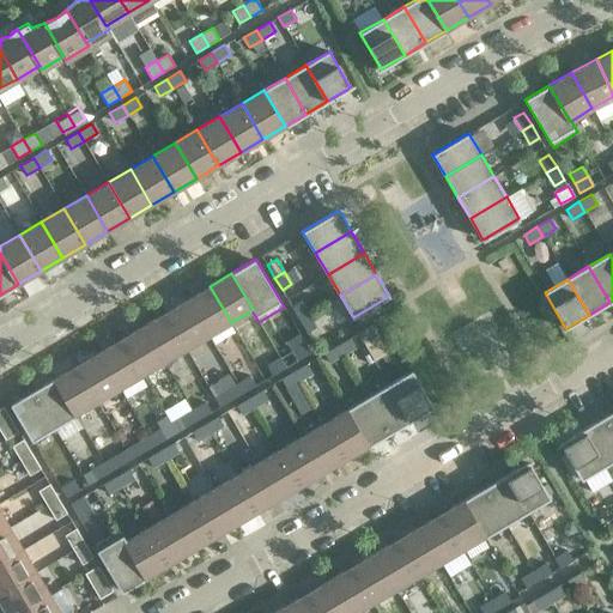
[(231,322),(210,286),(187,299),(208,335),(231,322)]
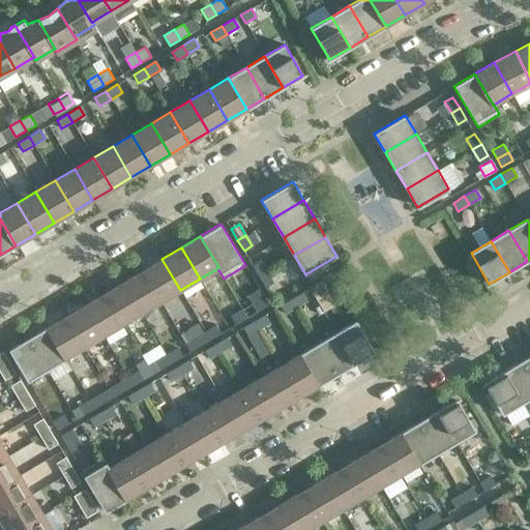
[(180,290),(162,259),(143,270),(160,301),(180,290)]
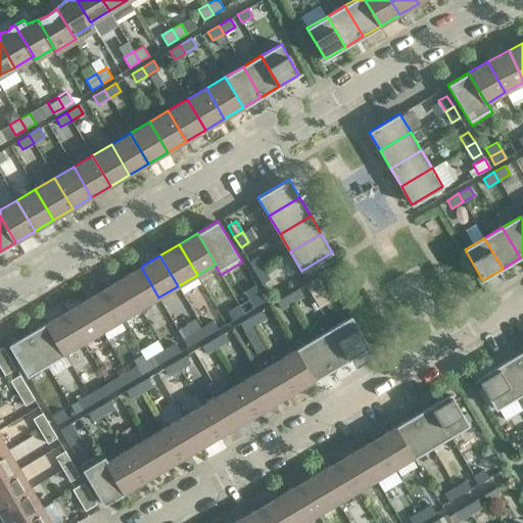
[(257,256),(249,262),(255,273),(264,268),(257,256)]
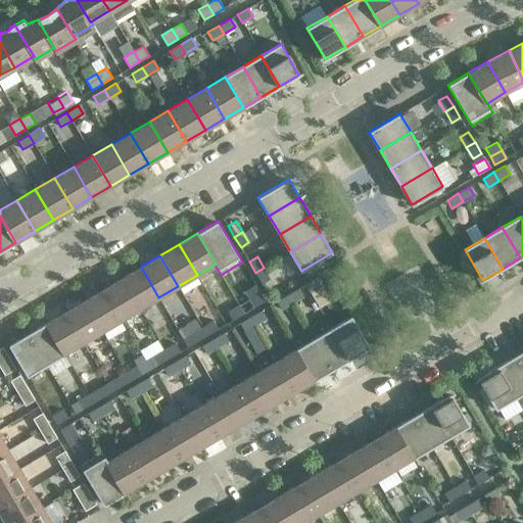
[(158,297),(141,267),(122,278),(140,308),(158,297)]
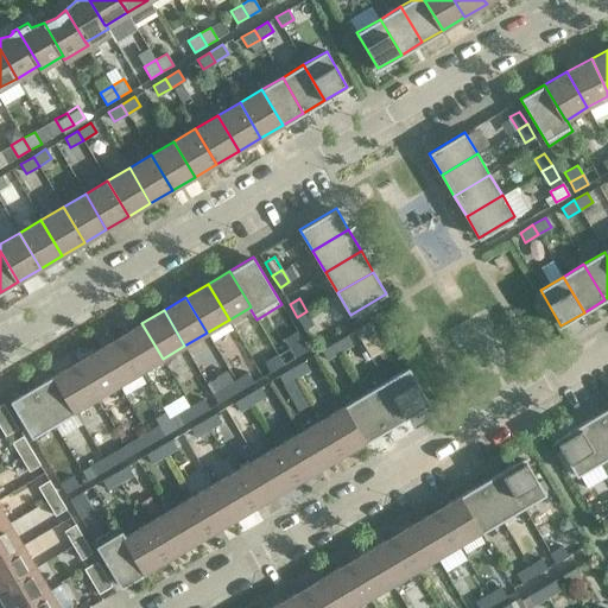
[(314,324),(306,311),(297,317),(304,330),(314,324)]
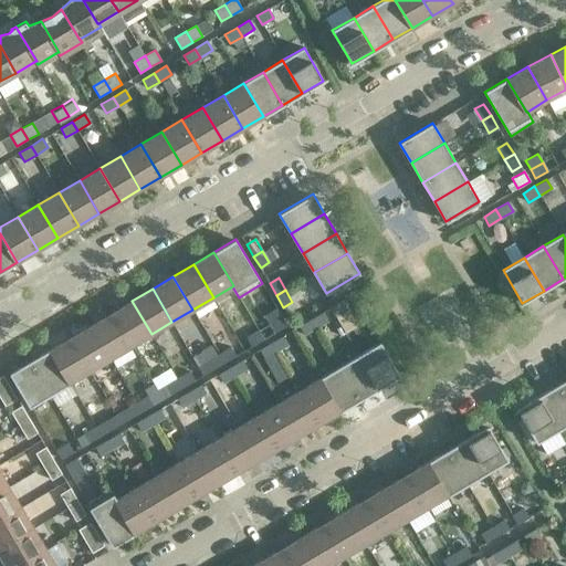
[(152,334),(132,301),(111,313),(130,346),(152,334)]
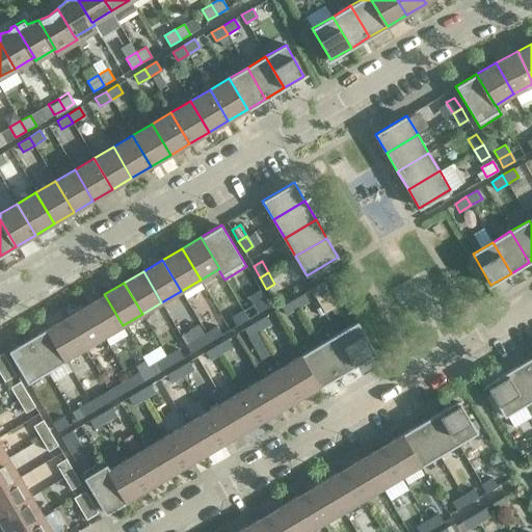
[(326,291),(321,283),(310,289),(315,297),(326,291)]
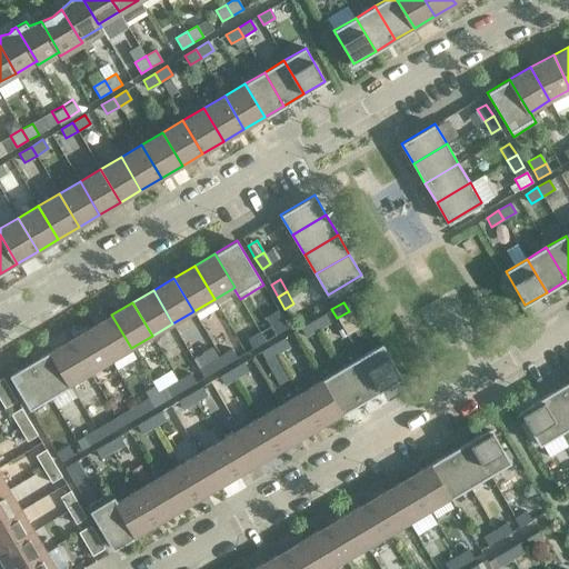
[(283,319),(278,310),(266,317),(271,326),(283,319)]
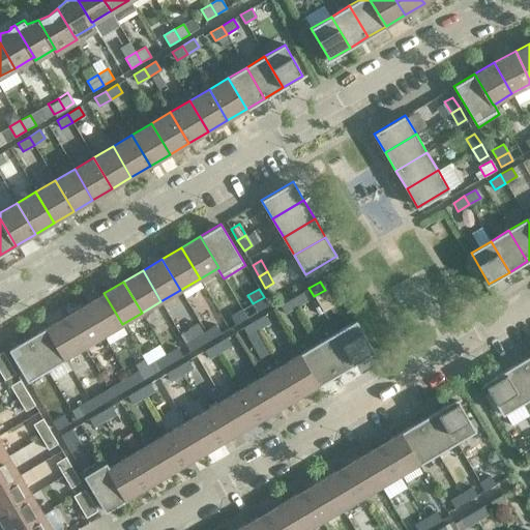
[(306,301),(302,292),(291,299),(296,307),(306,301)]
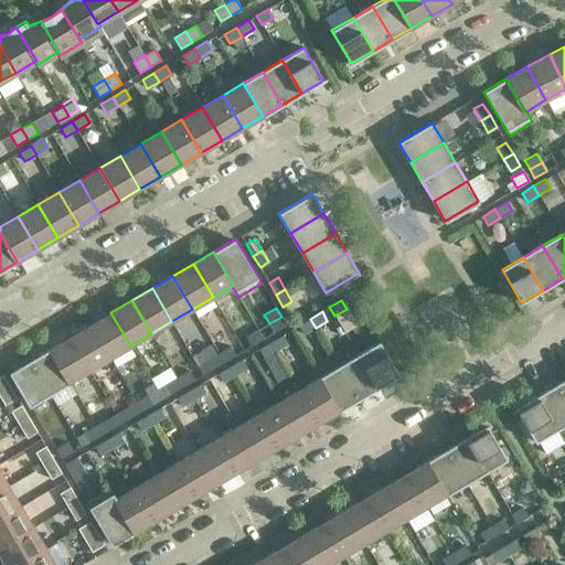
[(130,345),(110,312),(91,324),(110,358),(130,345)]
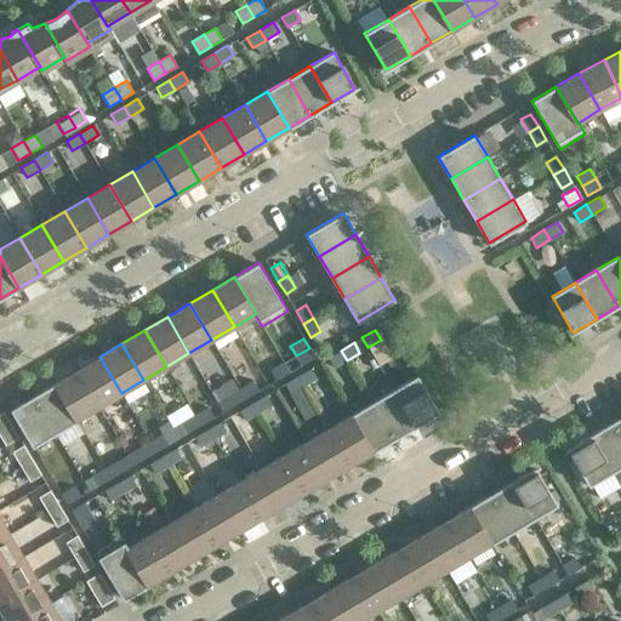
[(314,357),(309,348),(296,355),(301,365),(314,357)]
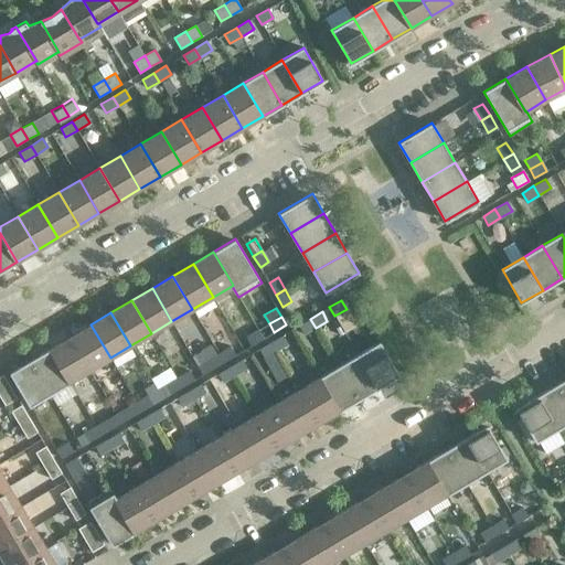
[(316,328),(310,319),(298,326),(304,334),(316,328)]
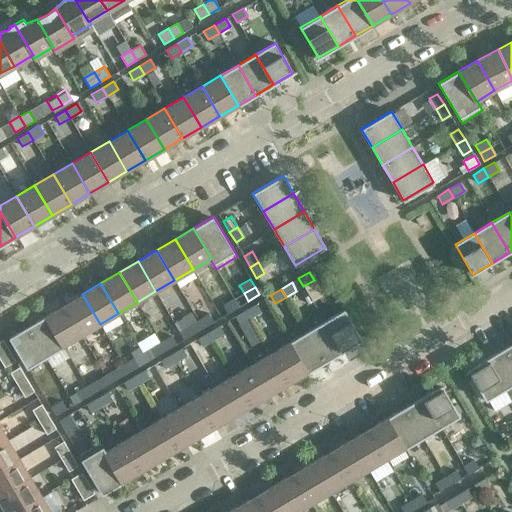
[(100,324),(82,294),(63,305),(81,335),(100,324)]
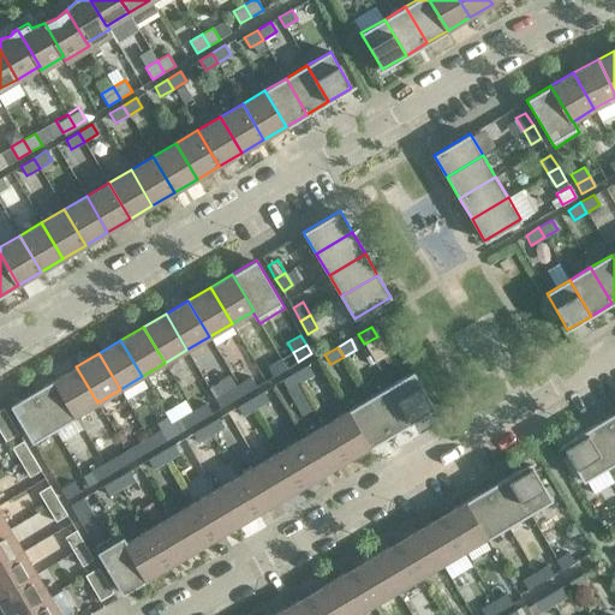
[(268,366),(273,376),(286,369),(281,359),(268,366)]
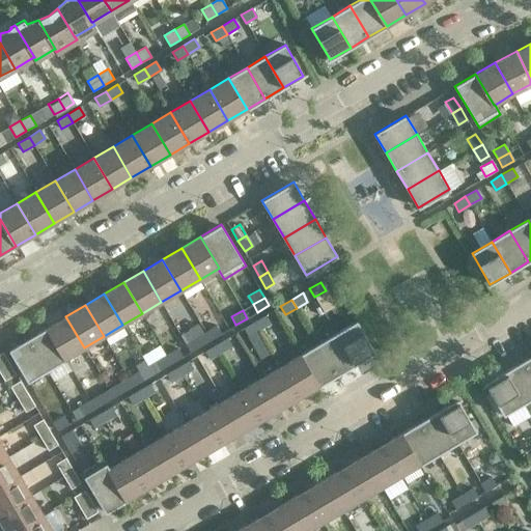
[(270,324),(266,315),(254,322),(259,330),(270,324)]
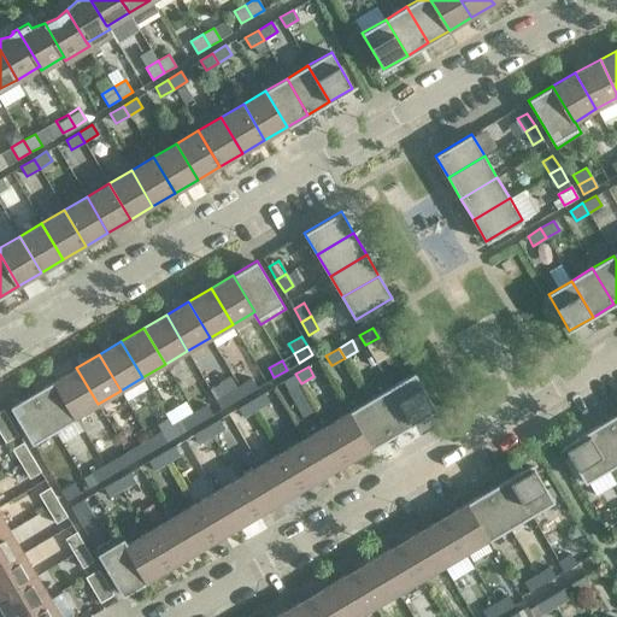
[(98,404),(76,368),(54,381),(75,417),(98,404)]
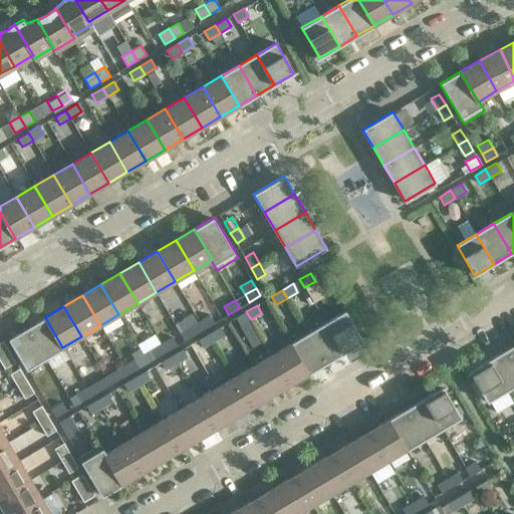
[(251,319),(246,311),(235,317),(240,325),(251,319)]
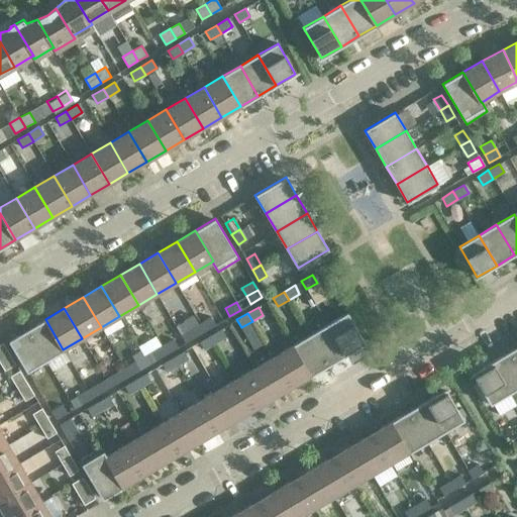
[(365,343),(347,313),(327,324),(345,354),(365,343)]
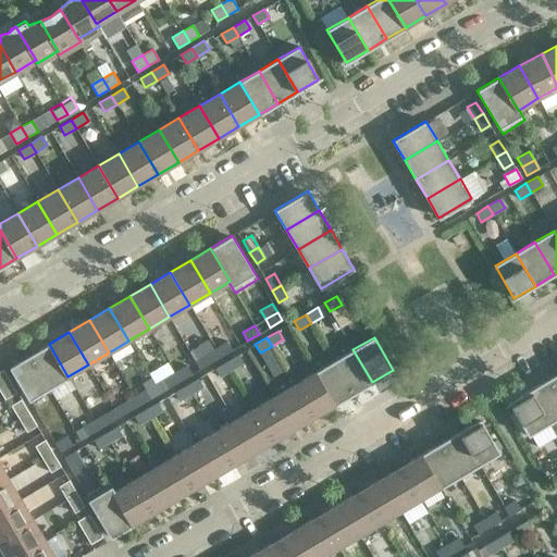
[(226,342),(215,348),(220,357),(232,350),(226,342)]
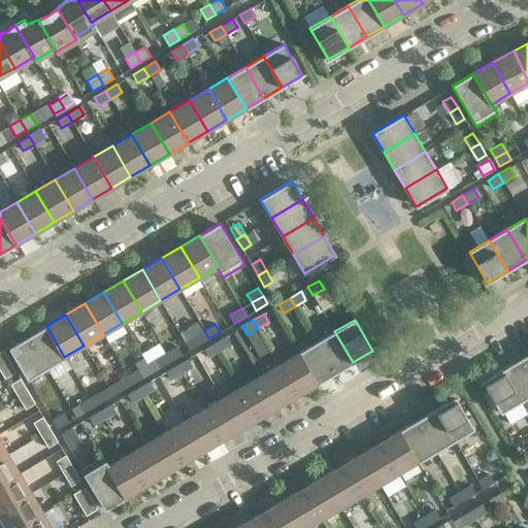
[(64,357),(46,326),(28,337),(46,368),(64,357)]
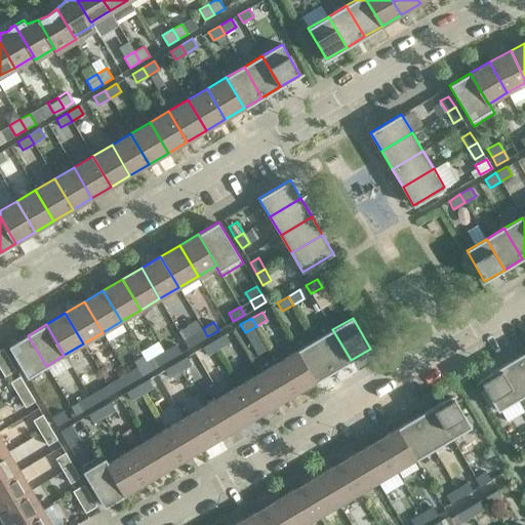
[(207,336),(203,328),(192,334),(197,342),(207,336)]
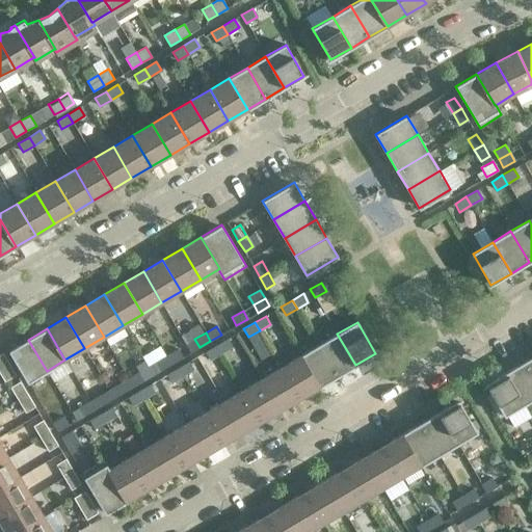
[(355,365),(337,334),(319,345),(338,376),(355,365)]
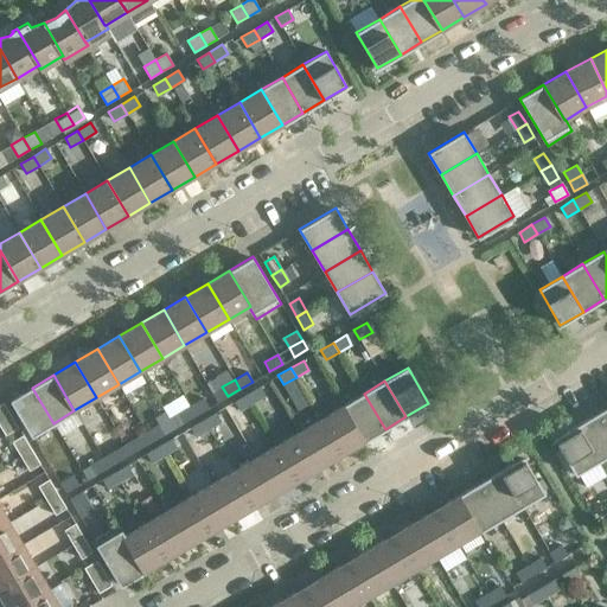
[(264,396),(259,387),(247,394),(253,403),(264,396)]
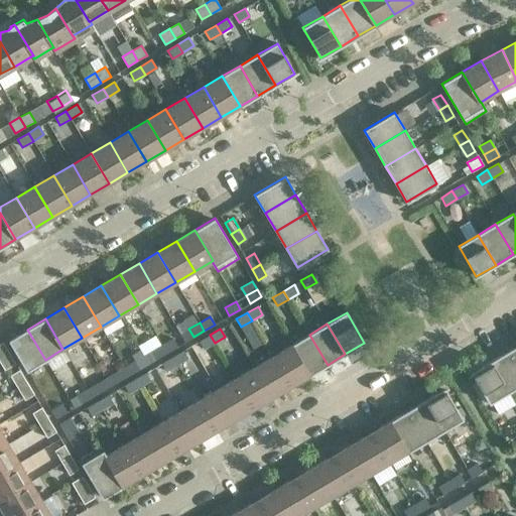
[(45,360),(27,330),(9,340),(27,371),(45,360)]
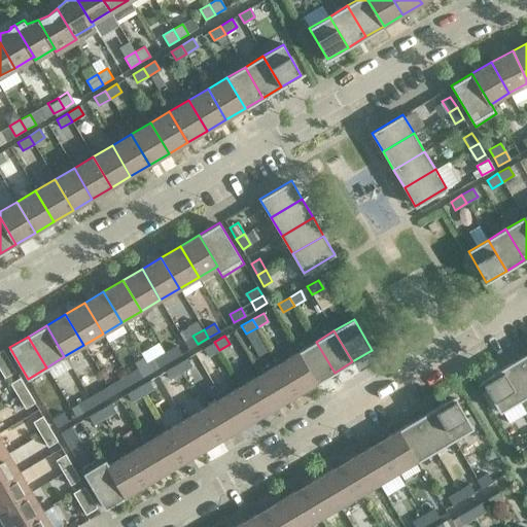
[(219,350),(214,342),(203,348),(208,356),(219,350)]
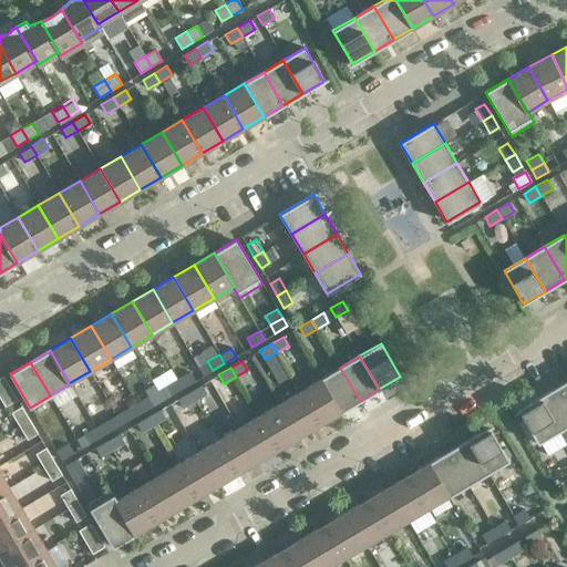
[(360,401),(340,368),(320,379),(340,412),(360,401)]
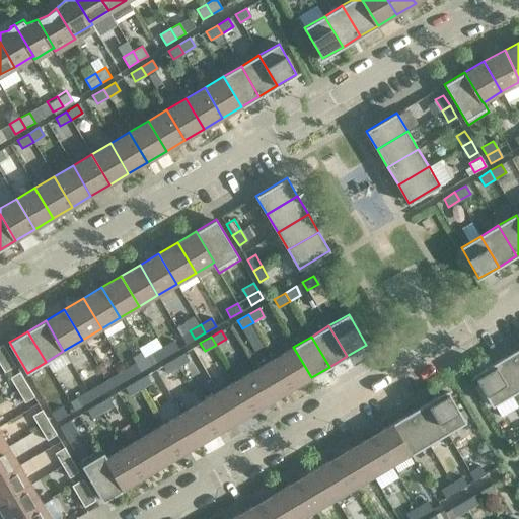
[(173,341),(162,347),(167,355),(178,349),(173,341)]
